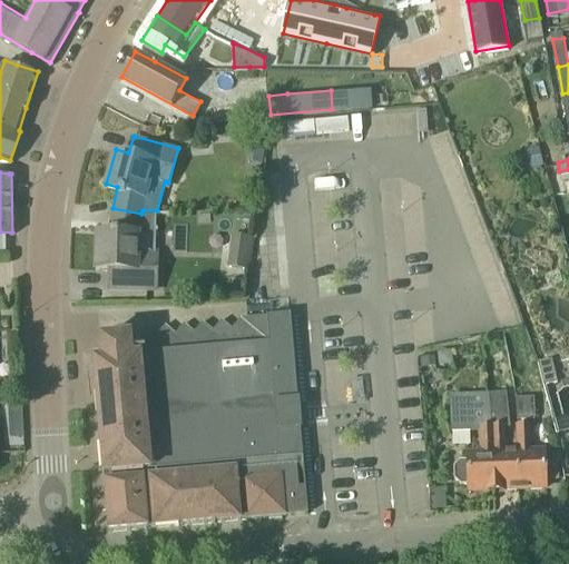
[(113,208),(109,230),(98,229),(97,266),(110,266),(110,284),(156,286),(157,250),(138,249),(138,230),(141,214),(113,208)]
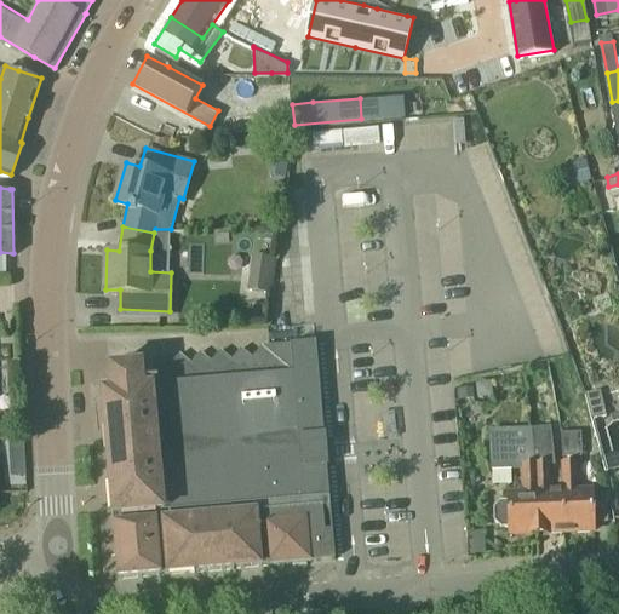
[(273,288),(276,253),(252,251),(248,286),(273,288)]
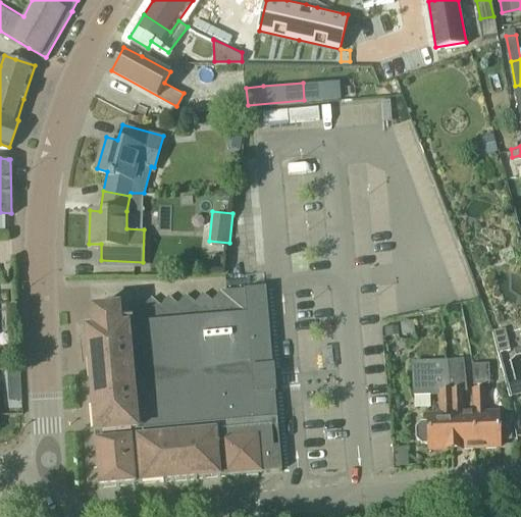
[(160,318),(142,319),(126,306),(126,307),(120,308),(119,305),(112,306),(92,307),(93,321),(86,321),(87,331),(86,331),(100,483),(262,469),(282,467),(266,285),(220,289),(246,310),(229,311),(212,313),(195,315),(177,316),(160,318)]
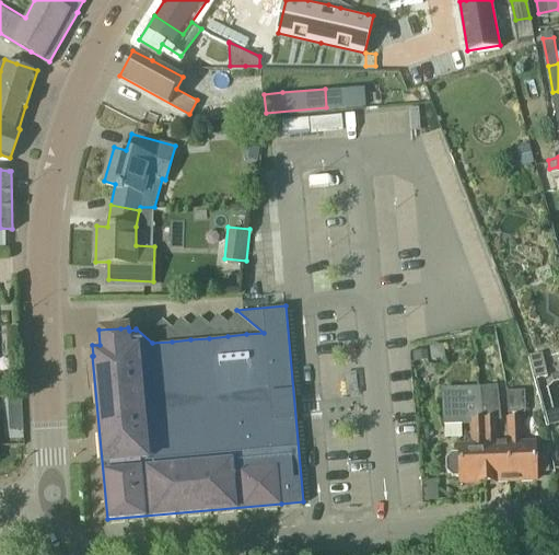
[(228,320),(246,334),(264,333),(236,310),(228,320)]
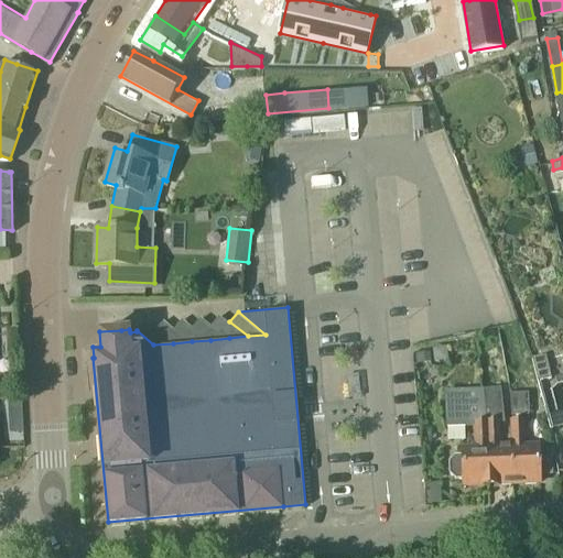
[(212,323),(229,338),(248,336),(229,321),(219,313),(212,323)]
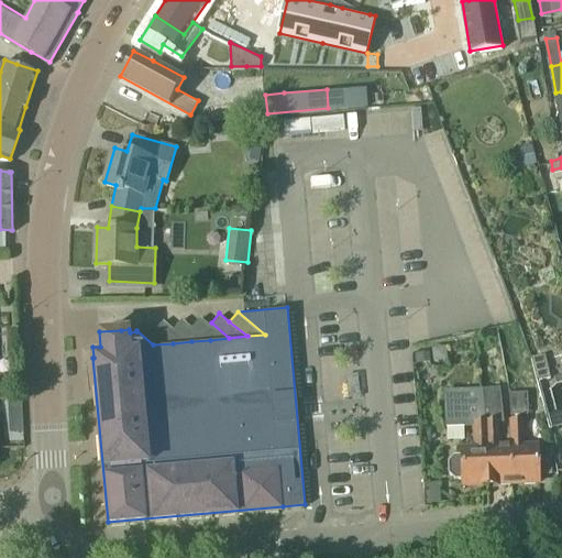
[(193,325),(210,340),(229,338),(211,323),(200,315),(193,325)]
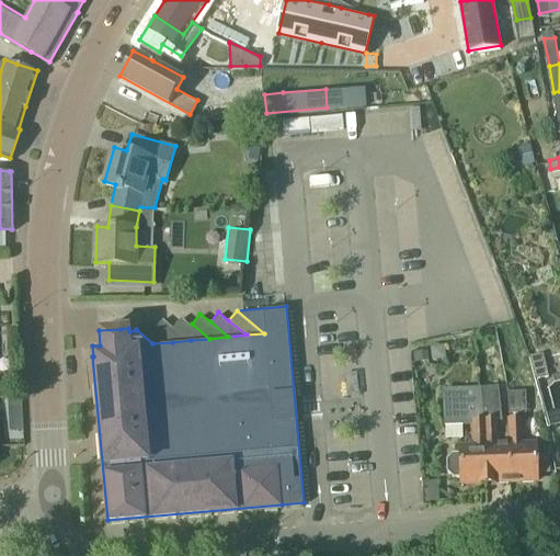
[(173,325),(191,340),(209,339),(192,324),(182,315),(173,325)]
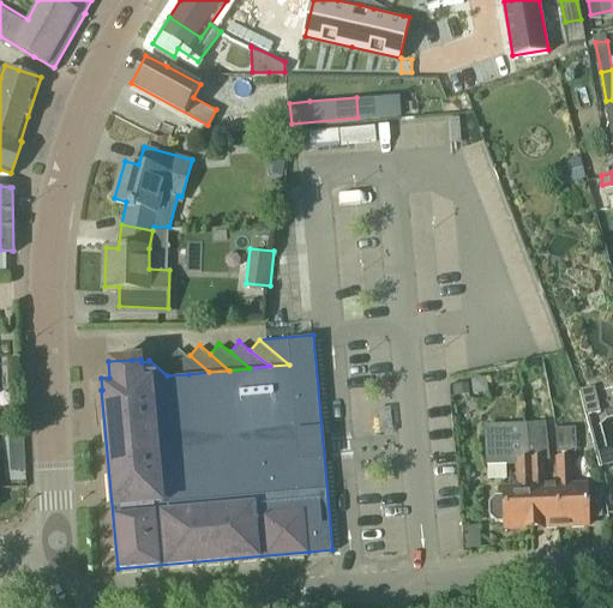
[(169,357),(188,374),(209,372),(190,355),(179,347),(169,357)]
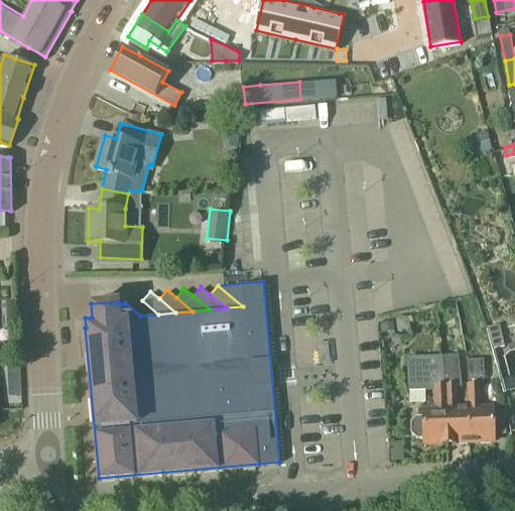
[(140,315),(158,314),(142,300),(133,292),(125,302),(140,315)]
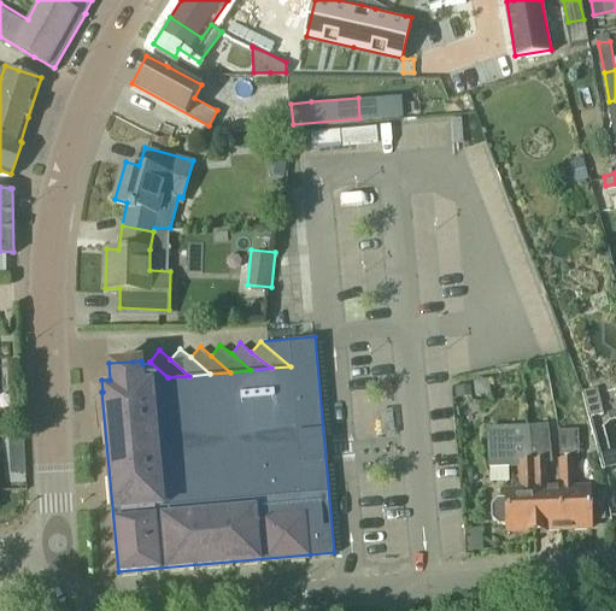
[(476,392),(490,389),(488,376),(475,377),(476,392)]
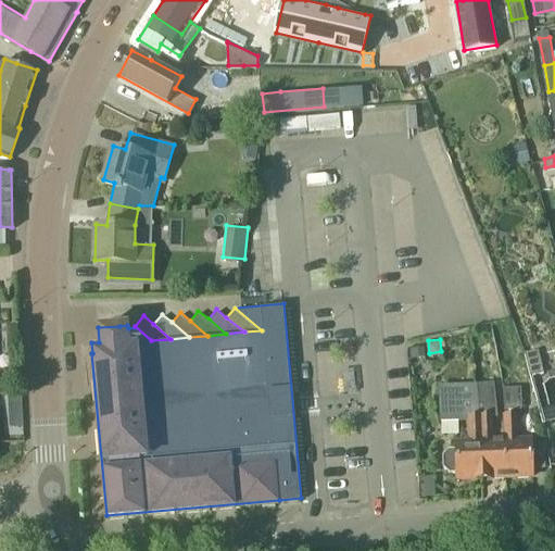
[(507,474),(505,437),(494,437),(493,412),(497,412),(494,379),(477,382),(480,413),(483,475),(507,474)]
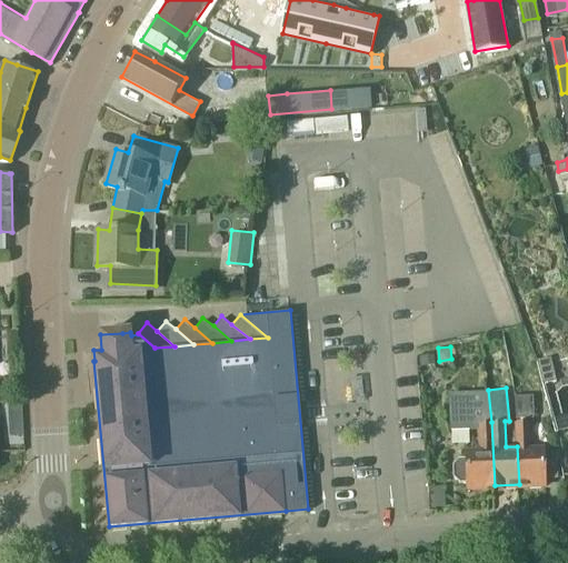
[(469,425),(468,390),(450,390),(451,425),(469,425)]
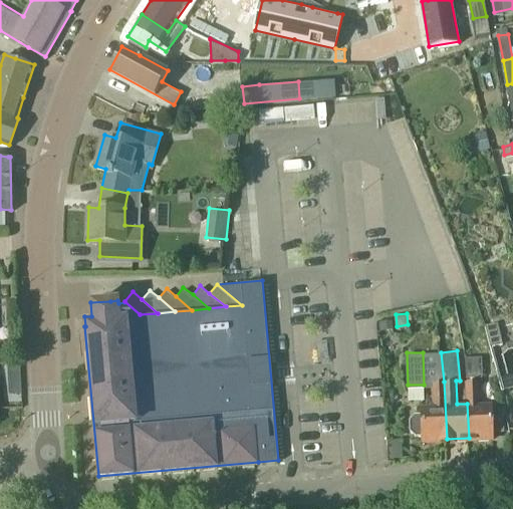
[(466,355),(466,375),(482,374),(481,355),(466,355)]
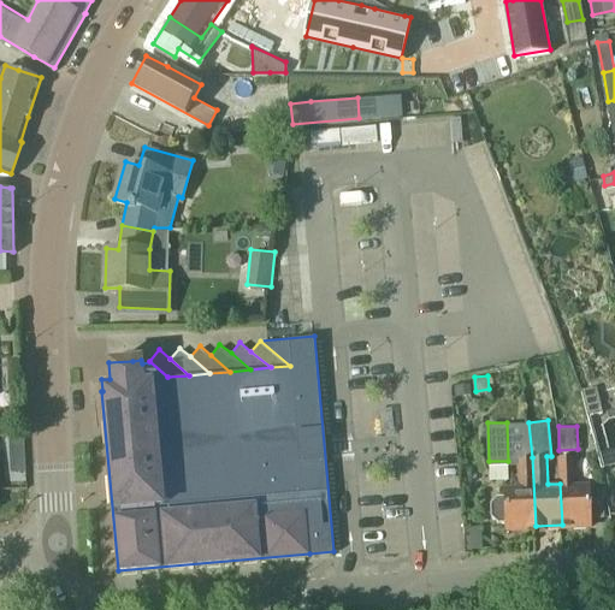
[(24,432),(10,432),(10,445),(25,444),(24,432)]
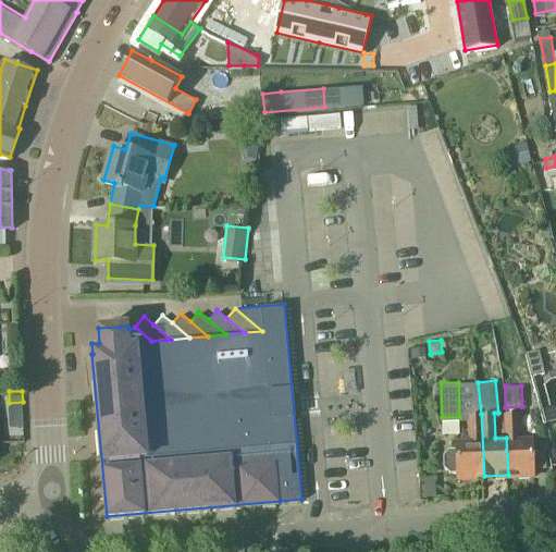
[(508,475),(533,474),(532,438),(518,439),(517,413),(506,413),(506,438),(508,475)]
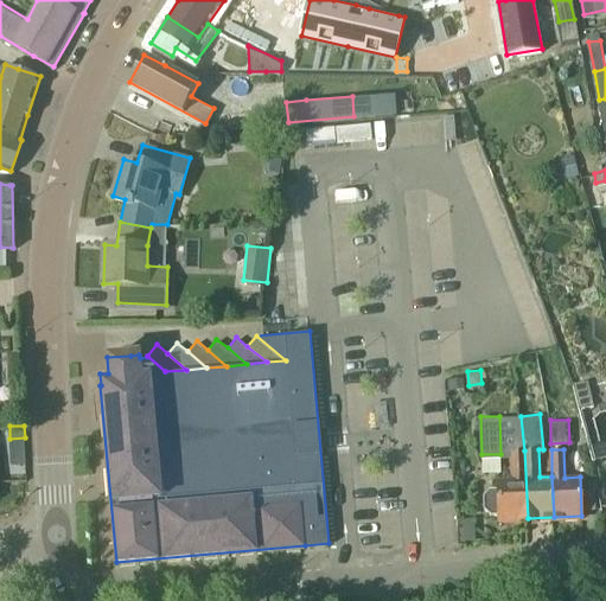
[(501,519),(528,518),(524,451),(511,451),(512,479),(498,480),(499,486),(490,487),(484,493),(484,507),(490,512),(499,512),(501,519)]
